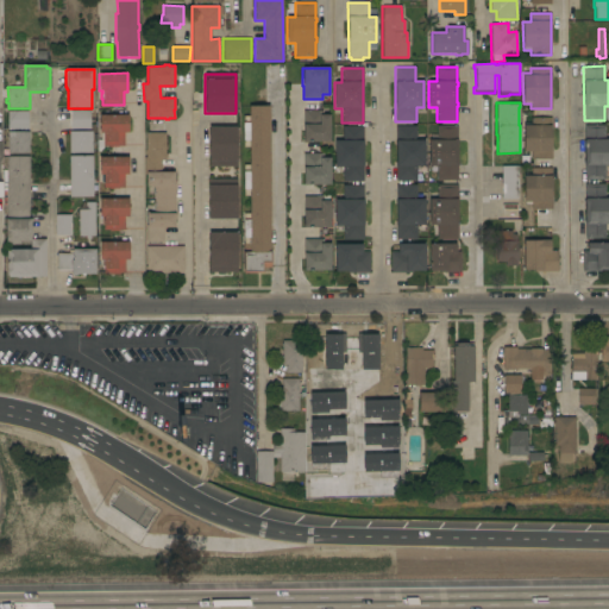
[(270,252),(270,268),(263,268),(263,272),(243,272),(243,244),(243,213),(249,213),(249,196),(243,196),(243,164),(249,164),(249,148),(243,148),(243,115),(248,115),(248,106),(269,106),(270,252)]
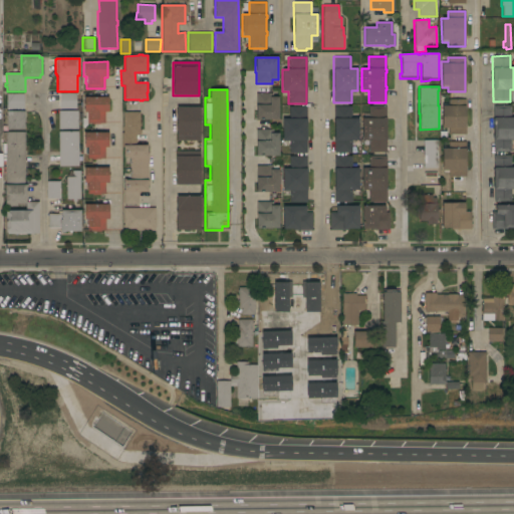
[(6,93),(23,93),(23,108),(6,108),(6,93)]
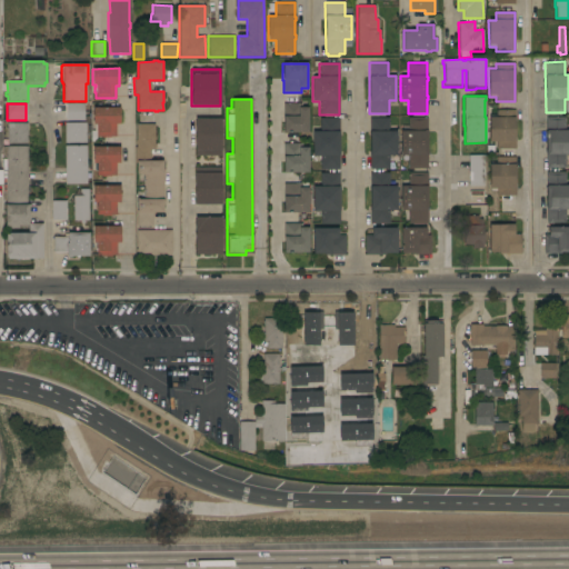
[(66,103),(83,103),(83,120),(66,120),(66,103)]
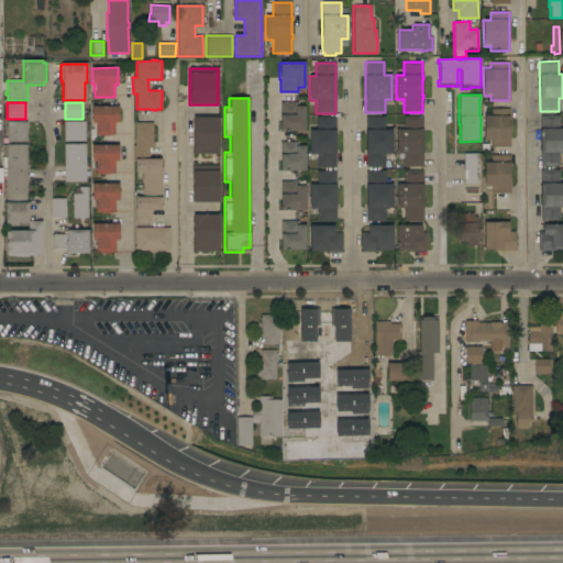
[(305,131),(280,131),(279,114),(280,114),(280,102),(298,102),(298,107),(305,107),(305,131)]
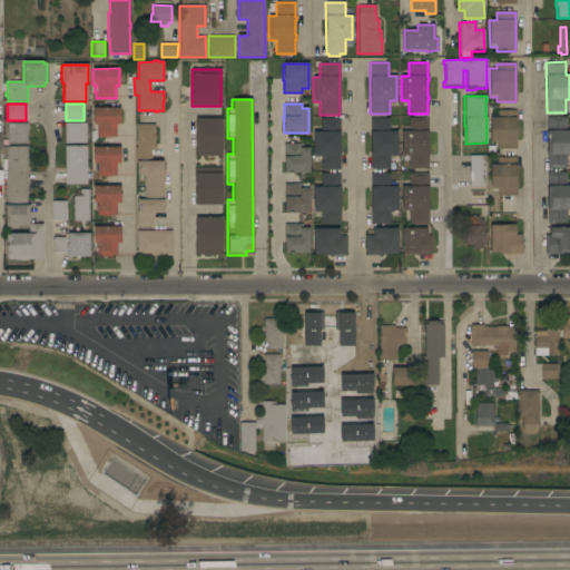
[(119,108),(119,125),(116,125),(116,137),(110,137),(101,138),(101,137),(96,137),(96,131),(95,131),(95,125),(92,125),(92,108),(119,108)]
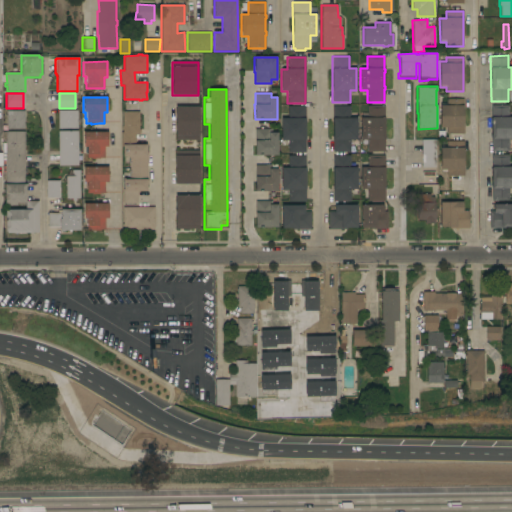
[(463,134),(446,134),(446,129),(440,129),(440,103),(446,103),(446,99),(463,99),(463,134)]
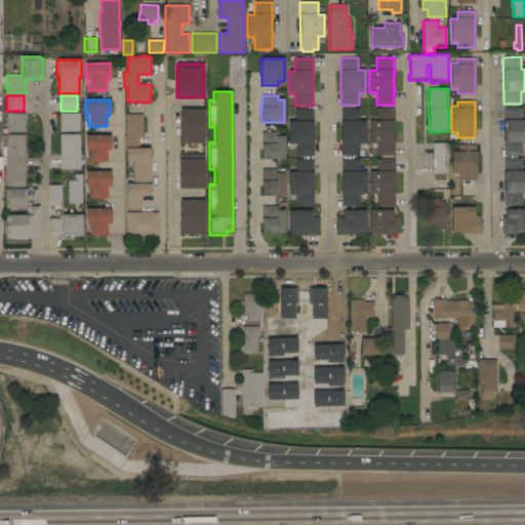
[(524,143),(521,143),(521,155),(503,155),(503,108),(521,108),(521,120),(524,120),(524,143)]
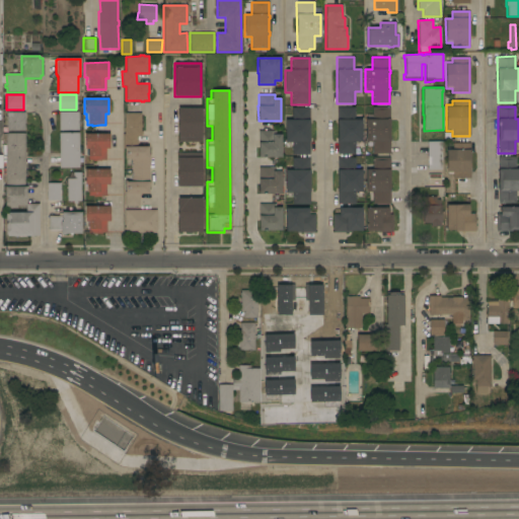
[(177,108),(201,107),(201,142),(177,142),(177,108)]
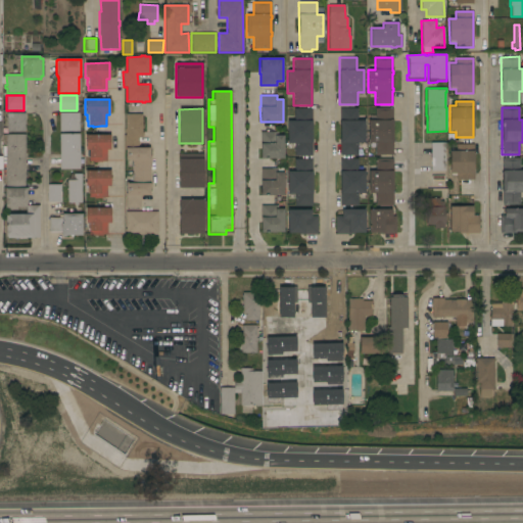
[(312,155),(294,155),(294,143),(287,143),(287,121),(294,121),(294,108),(312,108),(312,155)]
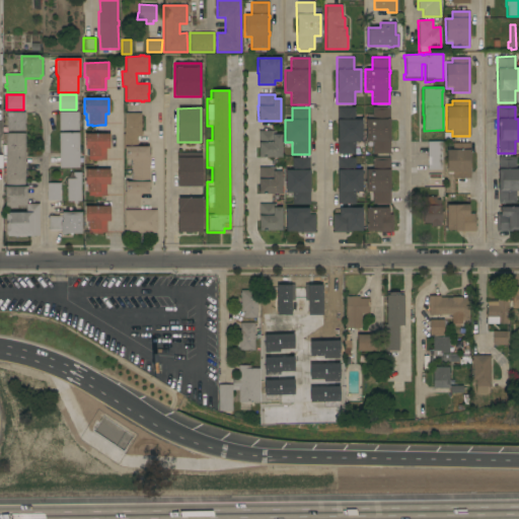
[(355,107),(355,120),(361,120),(361,142),(355,142),(355,154),(337,154),(337,107),(355,107)]
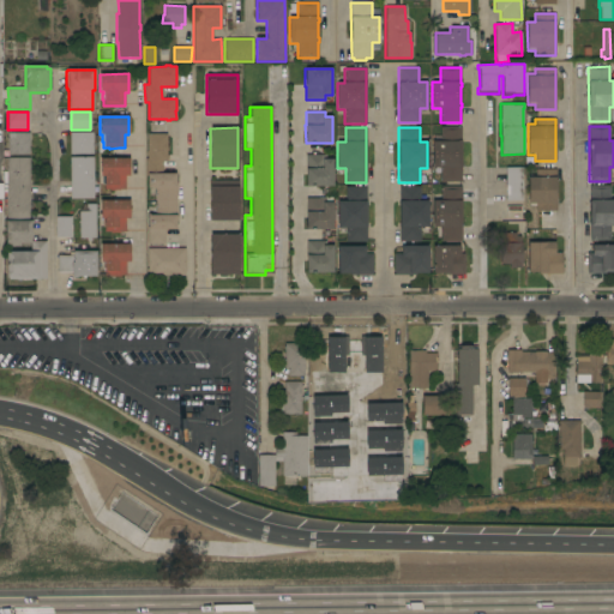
[(461,127),(461,182),(440,182),(440,168),(432,168),(432,142),(440,142),(440,127),(461,127)]
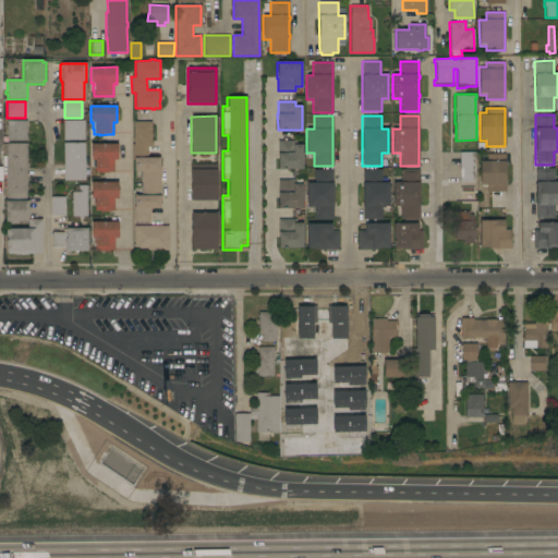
[(63,120),(84,120),(84,141),(63,141),(63,120)]
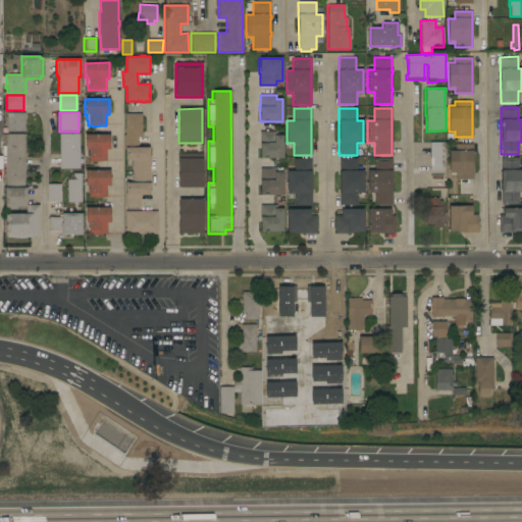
[(6,120),(6,117),(6,113),(24,113),(24,132),(6,132),(6,120)]
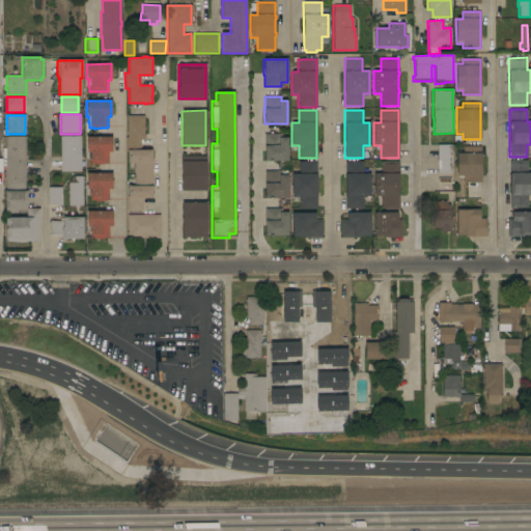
[(143,135),(145,135),(145,139),(140,139),(140,149),(151,149),(151,159),(154,159),(154,161),(152,161),(152,187),(154,187),(154,190),(152,190),(151,198),(142,198),(142,212),(127,211),(128,186),(134,186),(134,163),(127,163),(127,152),(126,152),(126,137),(127,137),(127,135),(126,135),(126,131),(127,131),(127,115),(144,115),(143,135)]
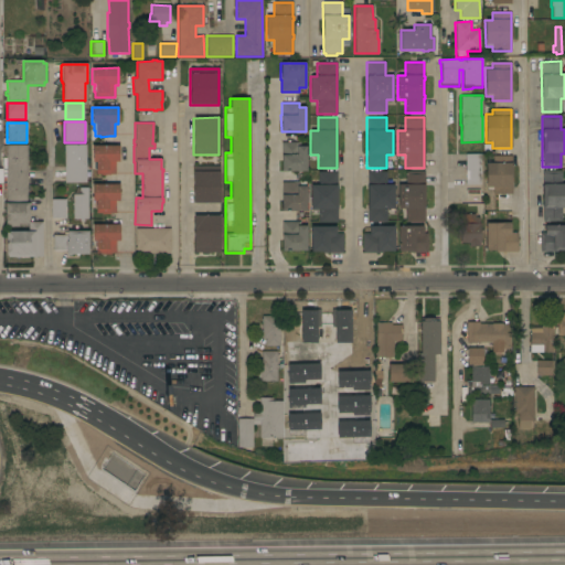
[(306,171),(281,171),(281,156),(281,142),(299,142),(299,147),(306,147),(306,171)]
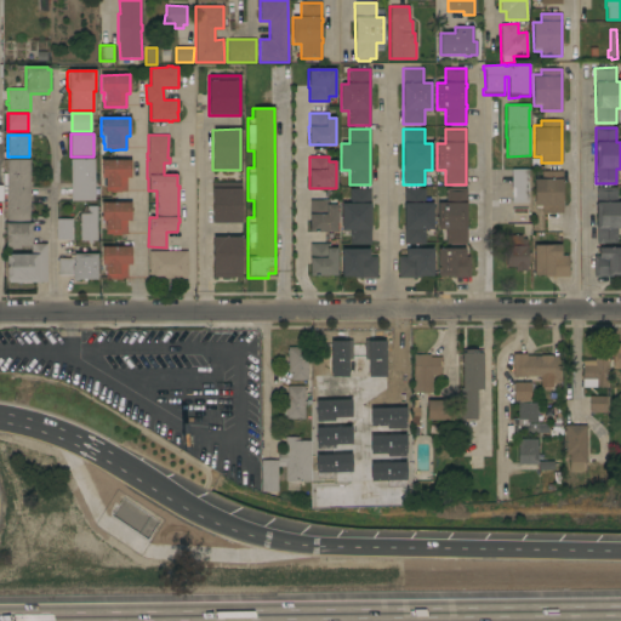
[(6,159),(29,159),(29,223),(32,223),(32,244),(46,244),(46,283),(9,283),(9,280),(6,280),(6,254),(32,254),(32,246),(20,246),(20,249),(5,249),(5,223),(6,223),(6,159)]
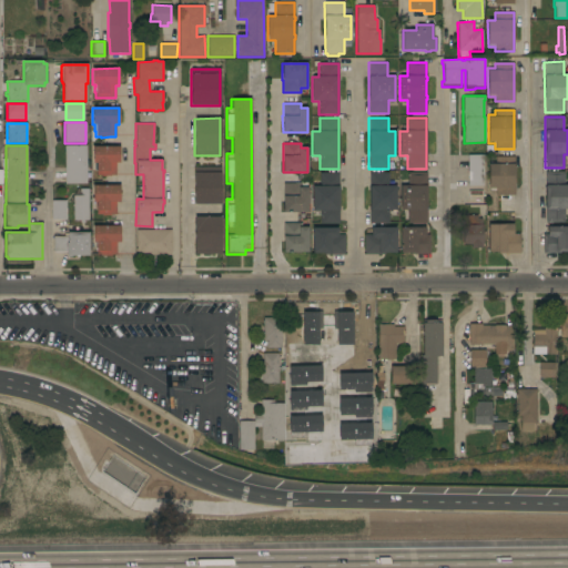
[(64,145),(85,145),(87,184),(64,184),(64,145)]
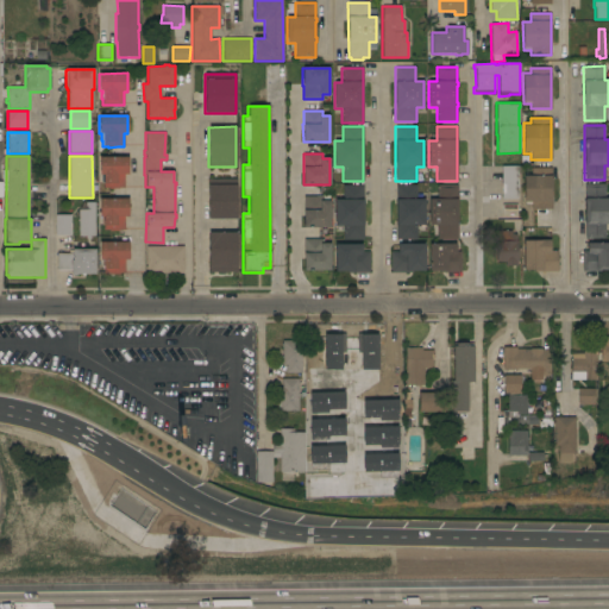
[(127,157),(127,175),(124,175),(124,188),(118,188),(118,189),(108,189),(108,188),(102,188),(102,183),(101,183),(101,175),(99,175),(99,157),(127,157)]
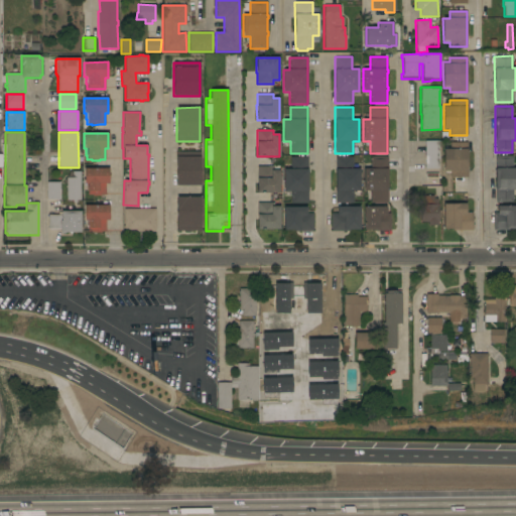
[(438,140),(438,168),(424,168),(424,140),(438,140)]
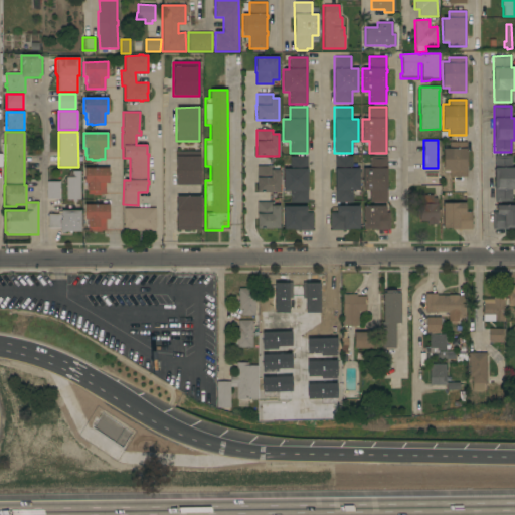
[(467,177),(449,177),(449,173),(443,173),(443,146),(449,146),(449,142),(466,142),(467,177)]
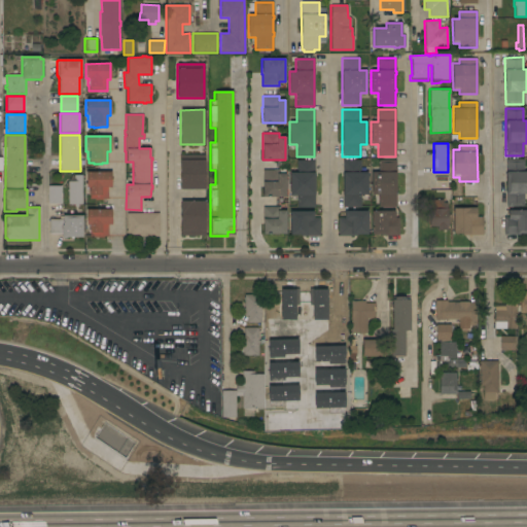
[(180,155),(204,154),(205,189),(180,189),(180,155)]
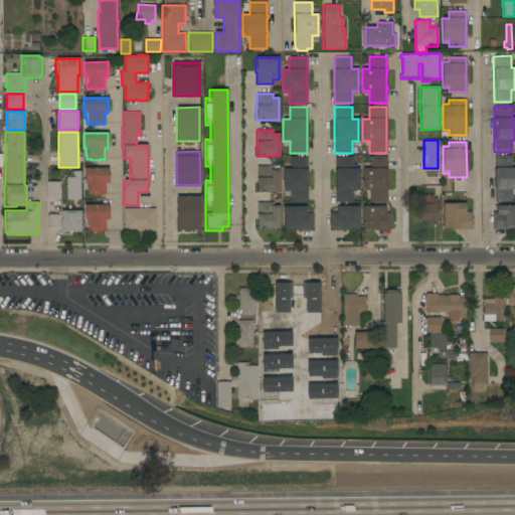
[(307,203),(290,203),(290,191),(283,191),(283,169),(290,169),(290,157),(307,156),(307,203)]
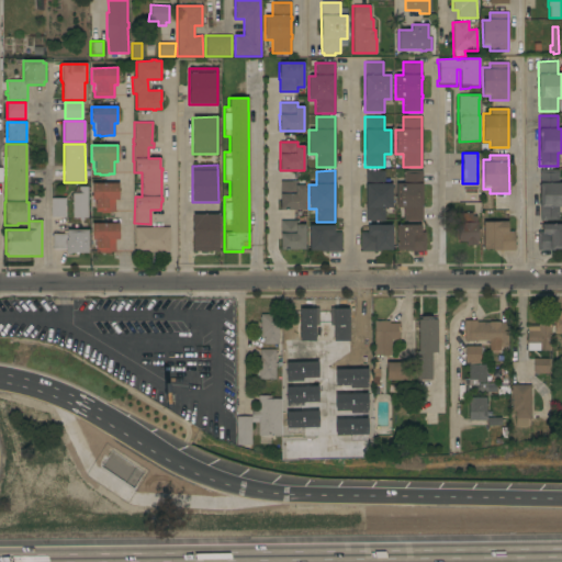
[(392,208),(384,208),(384,221),(366,221),(366,170),(384,170),(384,183),(392,183),(392,208)]
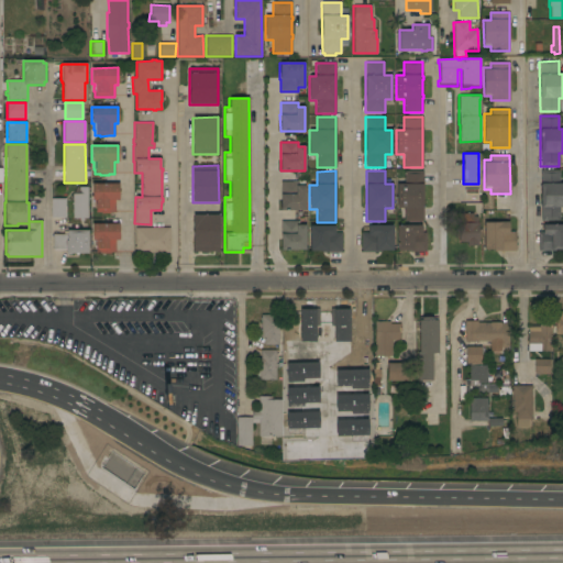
[(422,170),(422,186),(423,186),(423,188),(422,188),(422,203),(423,203),(423,207),(422,207),(422,221),(404,221),(405,208),(396,208),(396,184),(404,184),(404,170),(422,170)]
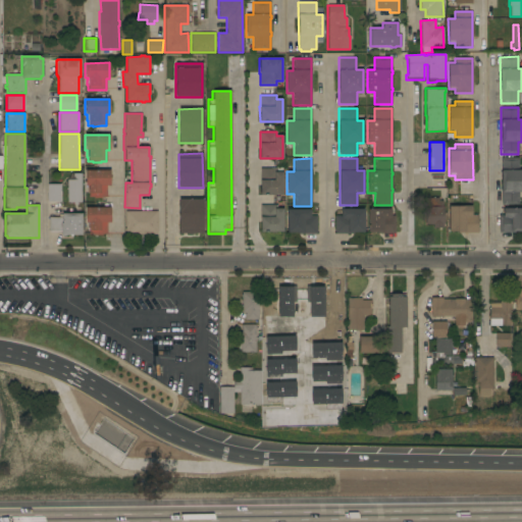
[(521,192),(518,192),(519,204),(501,205),(501,158),(518,158),(519,170),(521,170),(521,192)]
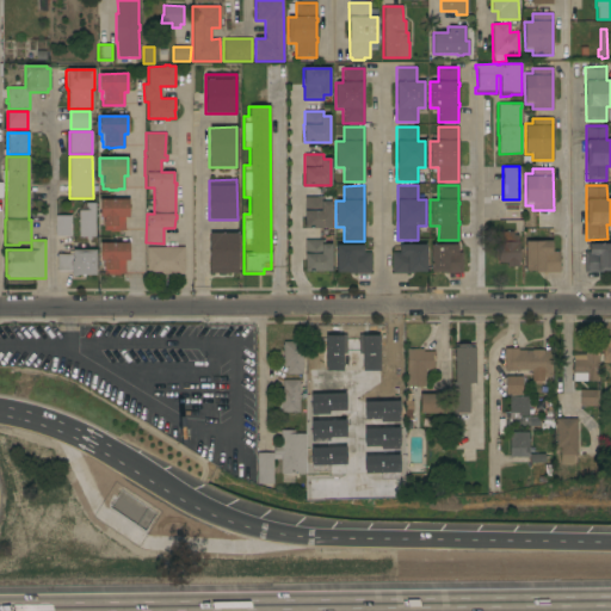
[(331,227),(304,228),(304,211),(304,197),(322,197),(322,196),(329,195),(331,227)]
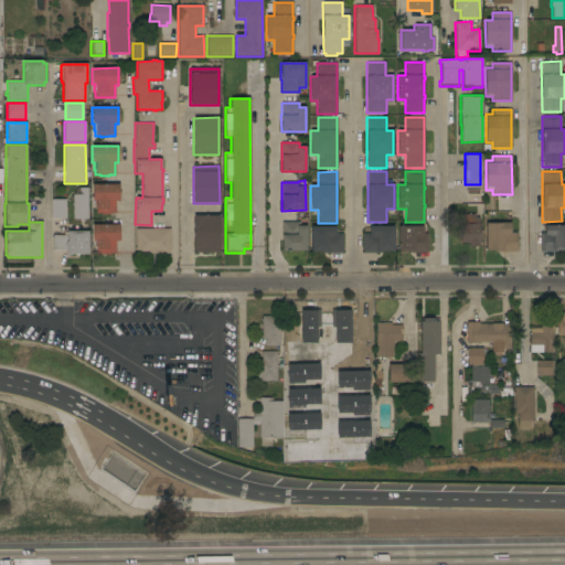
[(119,184),(119,201),(115,201),(115,213),(109,213),(109,217),(98,217),(98,213),(96,213),(96,209),(94,209),(94,201),(92,201),(92,184),(119,184)]
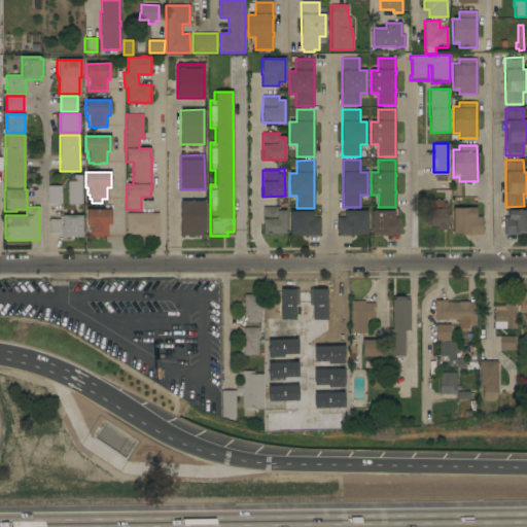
[(67,191),(67,189),(67,181),(73,181),(73,175),(81,175),(81,204),(78,204),(78,207),(74,207),(74,204),(68,204),(67,191)]
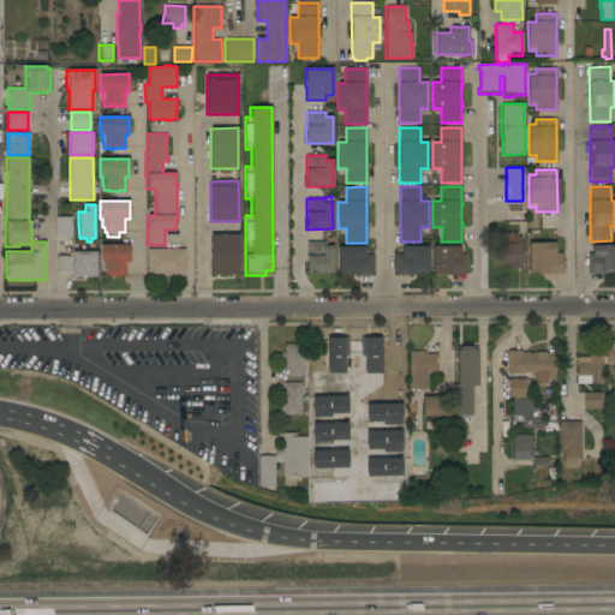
[(55,216),(71,216),(71,238),(55,238),(55,216)]
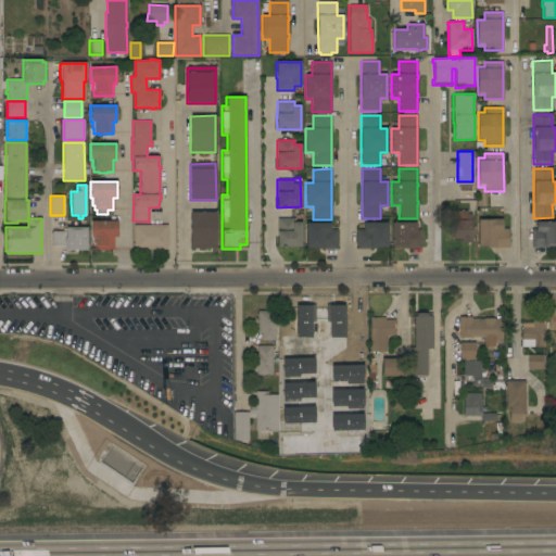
[(191,211),(215,212),(215,201),(191,200),(191,211)]
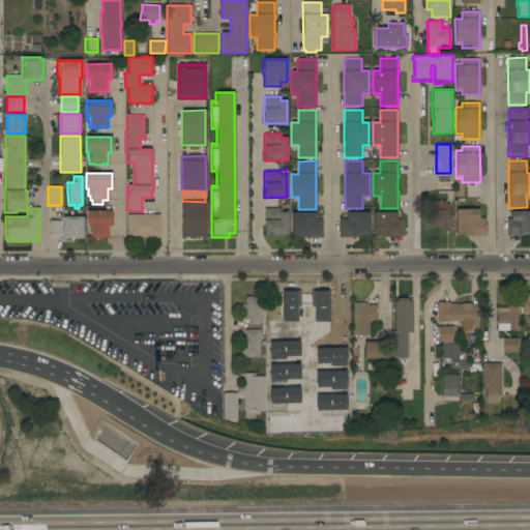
[(450,228),(449,228),(449,231),(439,232),(439,228),(434,228),(433,201),(445,201),(445,204),(449,203),(449,210),(450,210),(450,228)]
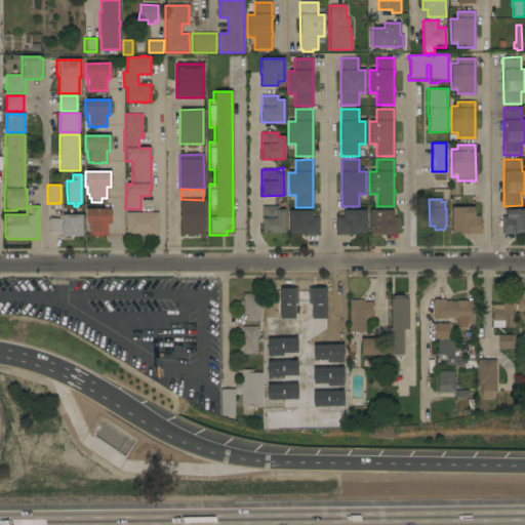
[(179,201),(203,201),(204,234),(179,235),(179,201)]
